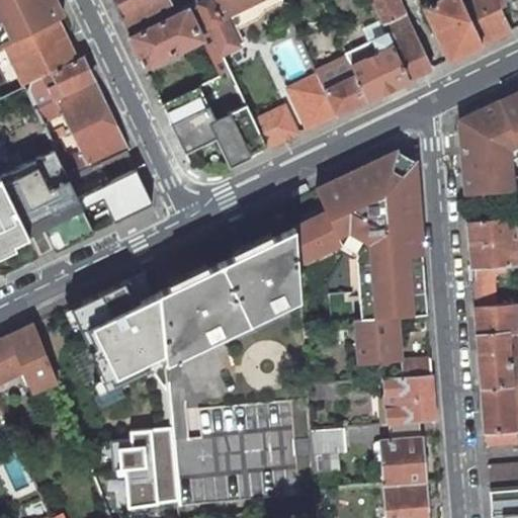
[(0,0),(0,47),(5,45),(57,20),(64,16),(56,0),(0,0)]
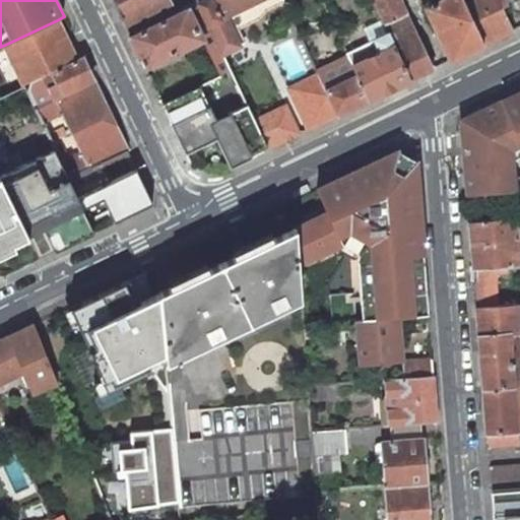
[(112,0),(129,35),(176,12),(170,0),(112,0)]
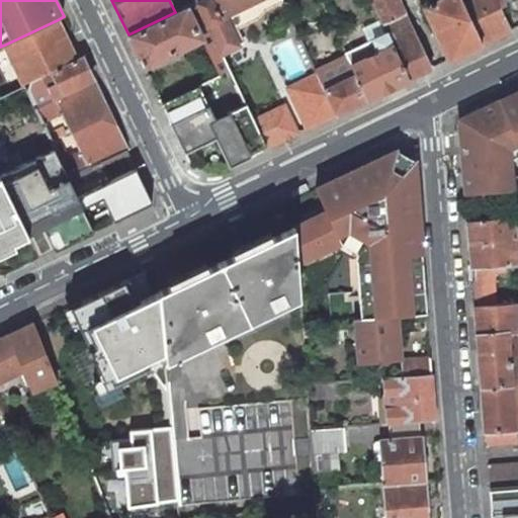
[(169,0),(175,12),(186,7),(197,2),(200,0),(169,0)]
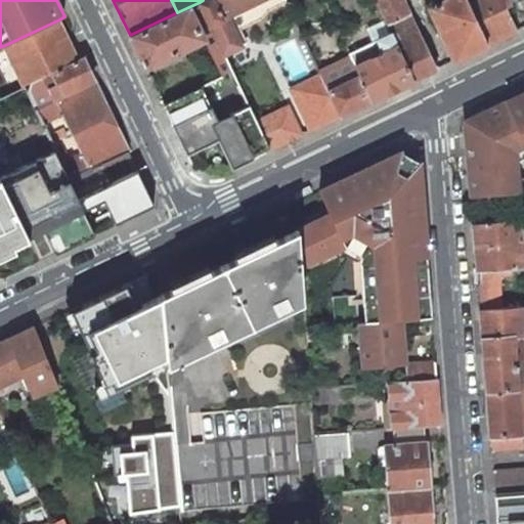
[(268,10),(287,2),(286,0),(203,0),(200,2),(224,53),(242,46),(238,39),(244,36),(241,29),(261,18),(268,10)]
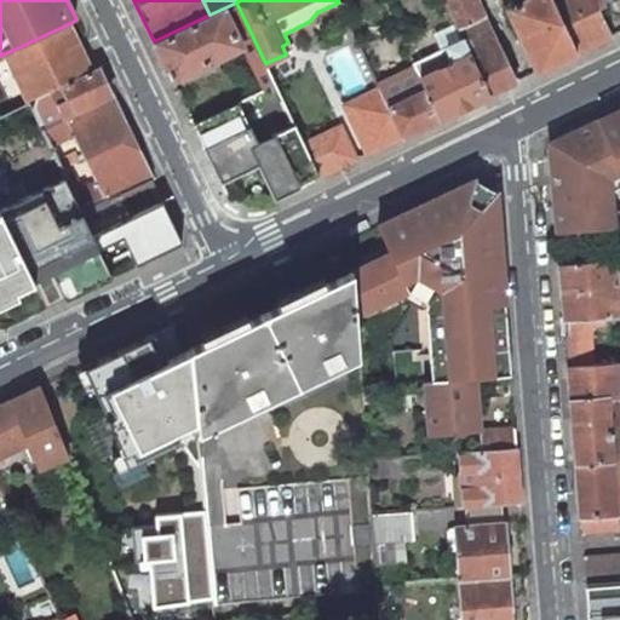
[(476,0),(443,0),(454,23),(458,29),(484,16),(476,0)]
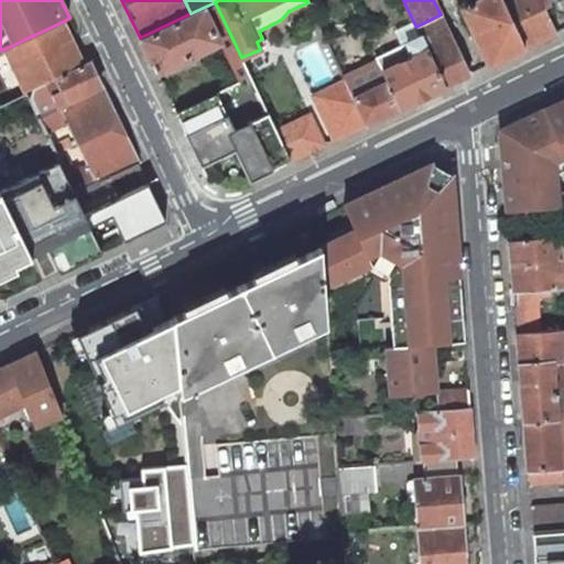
[(476,0),(462,7),(489,65),(524,49),(500,0),(476,0)]
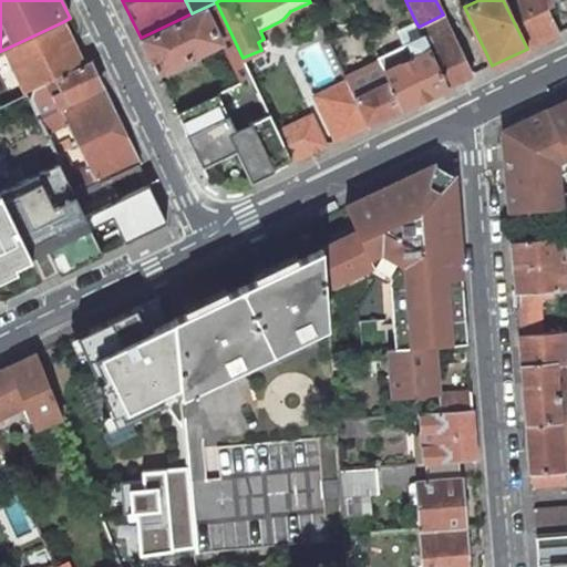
[(549,0),(503,0),(527,49),(557,34),(544,6),(550,2),(549,0)]
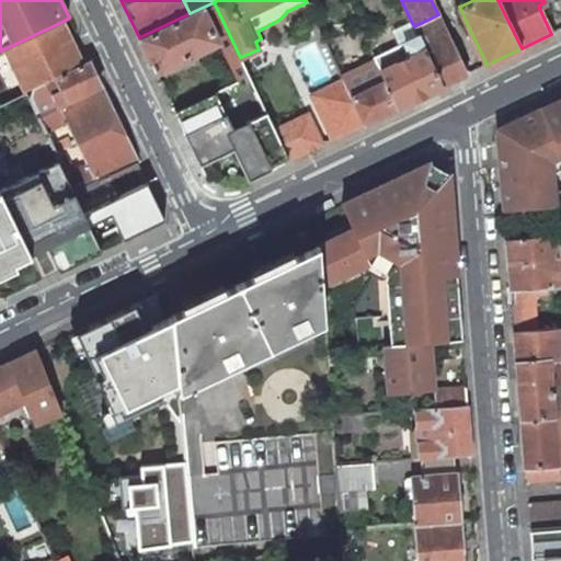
[(214,2),(202,8),(217,42),(233,77),(247,70),(240,57),(214,2)]
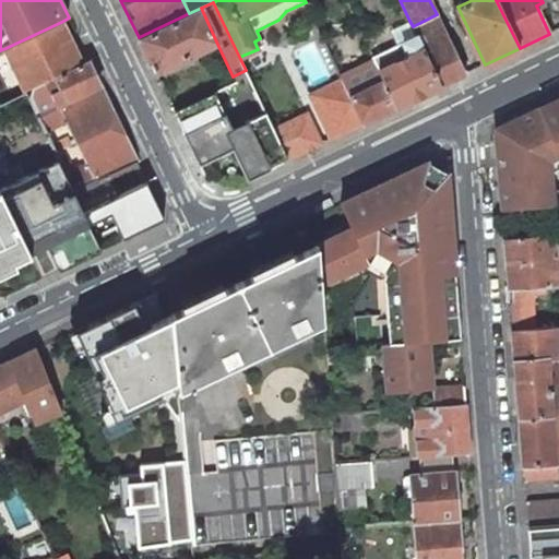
[(197,51),(216,42),(201,8),(189,13),(139,37),(155,72),(197,51)]
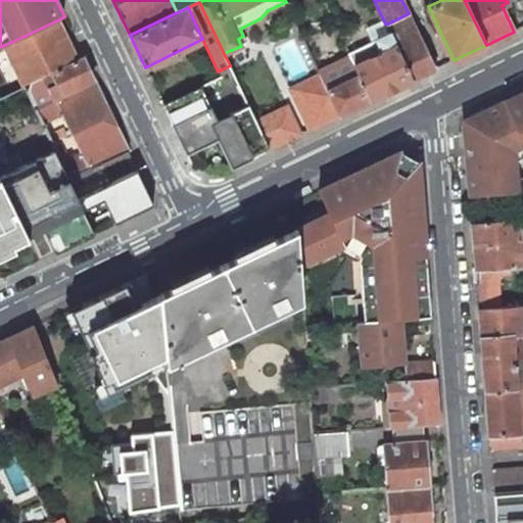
[(409,13),(386,25),(390,34),(412,81),(435,69),(409,13)]
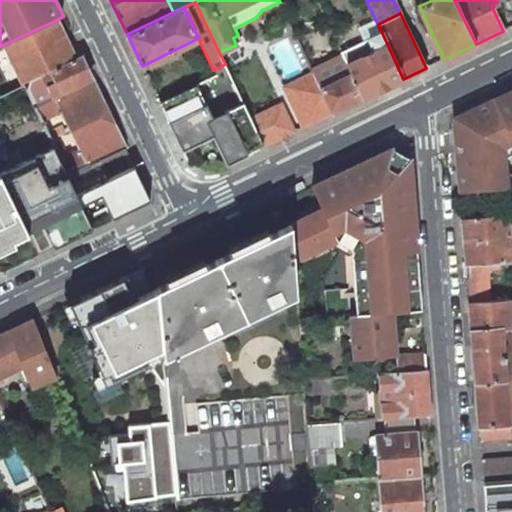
[(56,20),(5,44),(25,83),(74,59),(56,20)]
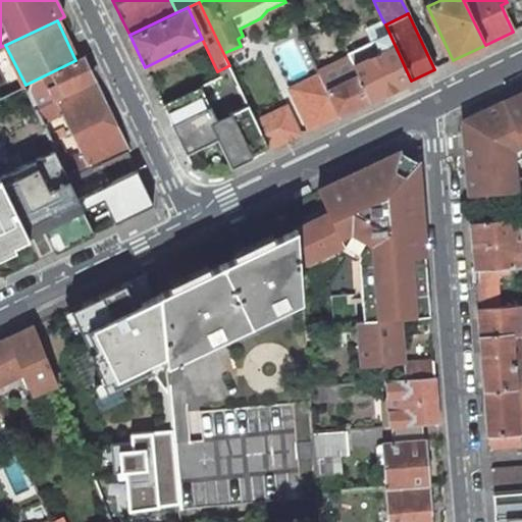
[(349,53),(348,53),(358,75),(369,100),(411,81),(389,34),(370,43),(349,53)]
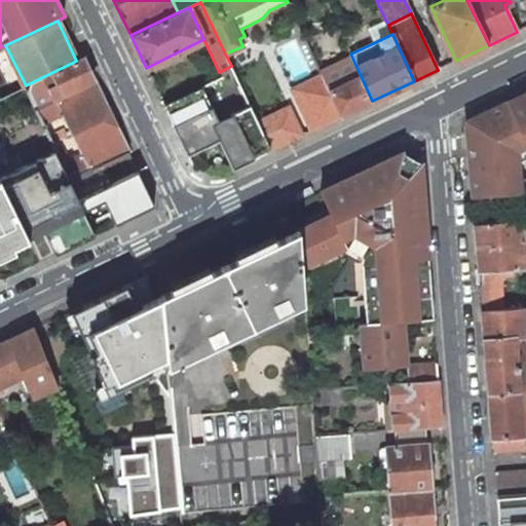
[(26,85),(36,109),(95,80),(84,57),(76,61),(26,85)]
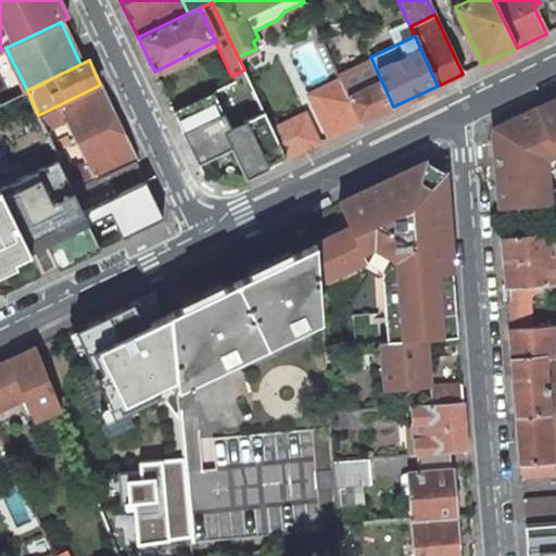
[(307,95),(329,138),(359,123),(348,97),(340,79),(307,95)]
